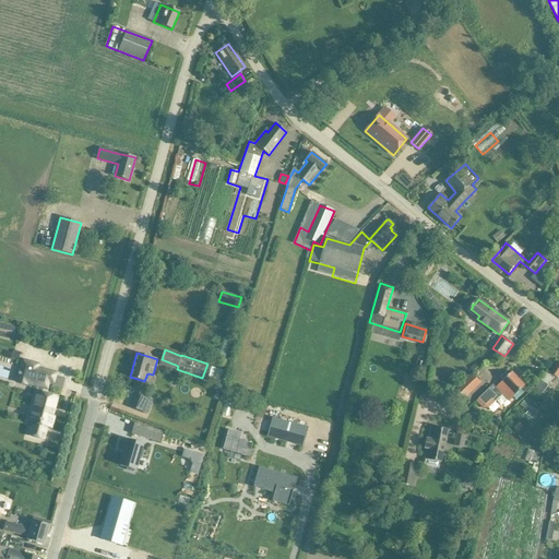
[(7,364),(8,358),(0,355),(0,377),(12,381),(15,366),(7,364)]
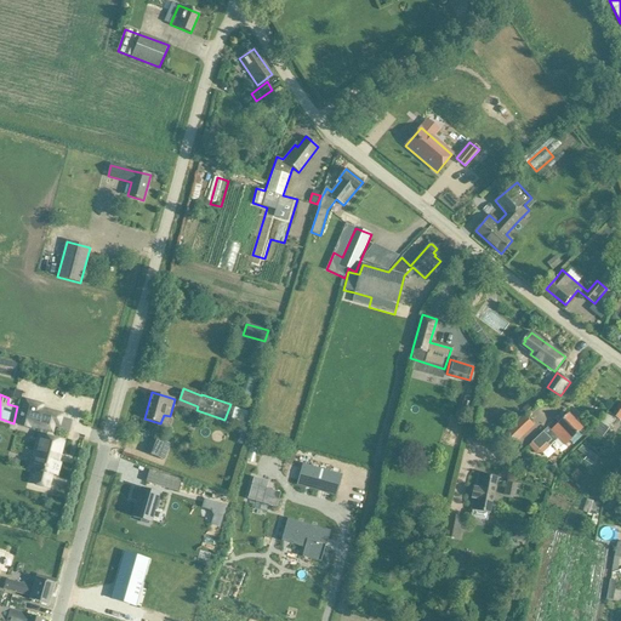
[(539,409),(548,403),(543,397),(535,404),(539,409)]
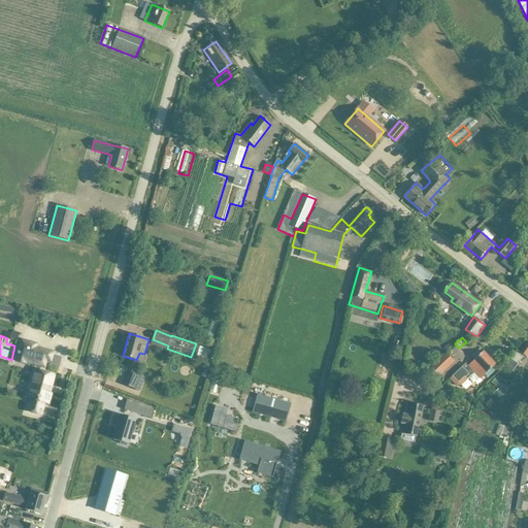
[(518,350),(504,368),(510,374),(525,356),(527,358),(527,357),(527,341),(521,352),(518,350)]
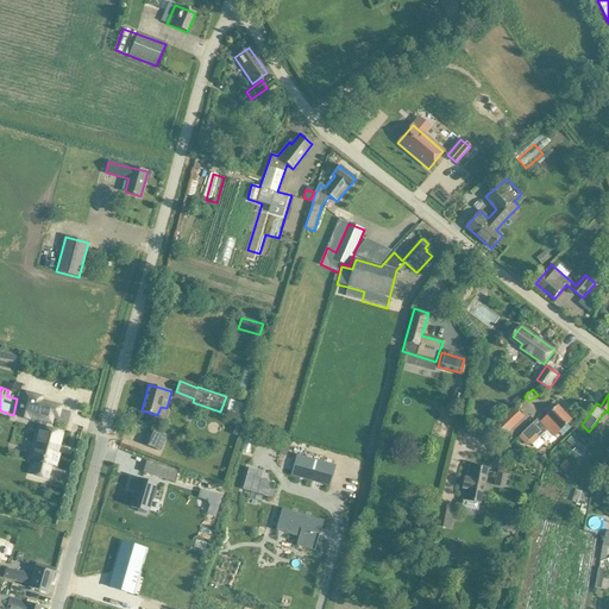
[(41,401),(36,419),(43,421),(46,422),(51,424),(54,415),(58,416),(61,407),(41,401)]
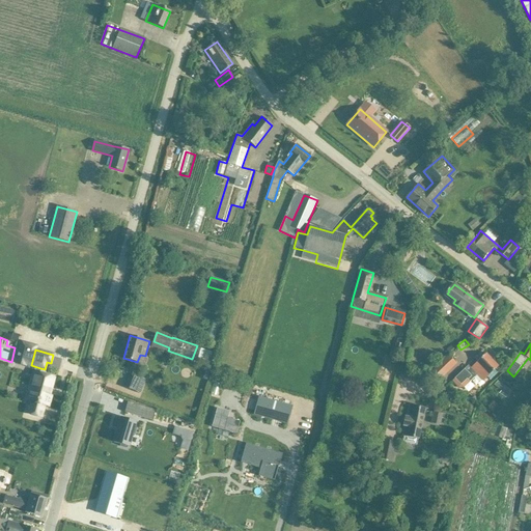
[(204,351),(202,362),(218,365),(220,354),(204,351)]
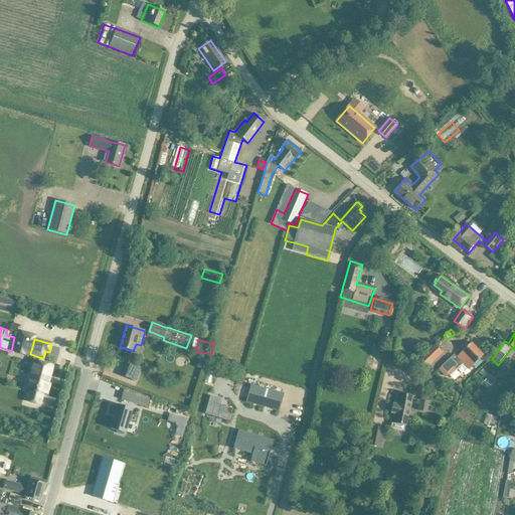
[(452,358),(442,367),(448,373),(451,370),(454,373),(464,363),(469,369),(484,355),(473,344),(454,361),(454,360),(452,358)]
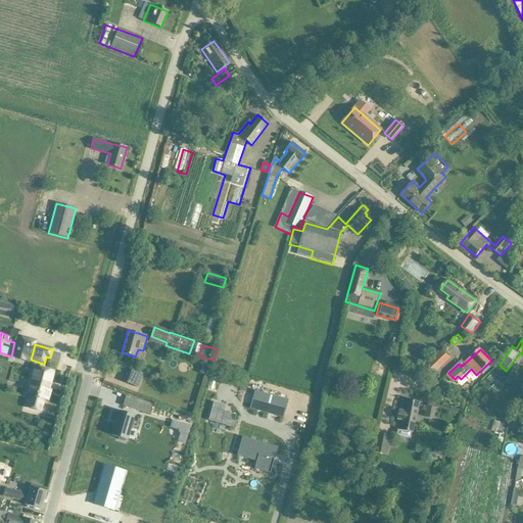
[(428,367),(433,373),(443,366),(437,360),(428,367)]
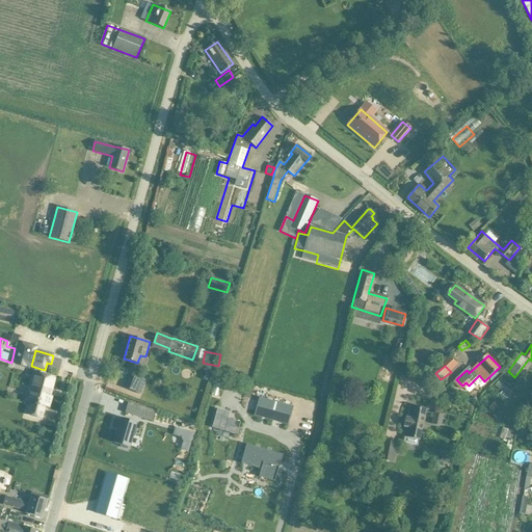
[(30,402),(26,415),(42,419),(45,406),(49,407),(51,397),(50,396),(54,378),(40,374),(41,369),(37,368),(36,373),(35,373),(32,383),(28,401),(30,402)]
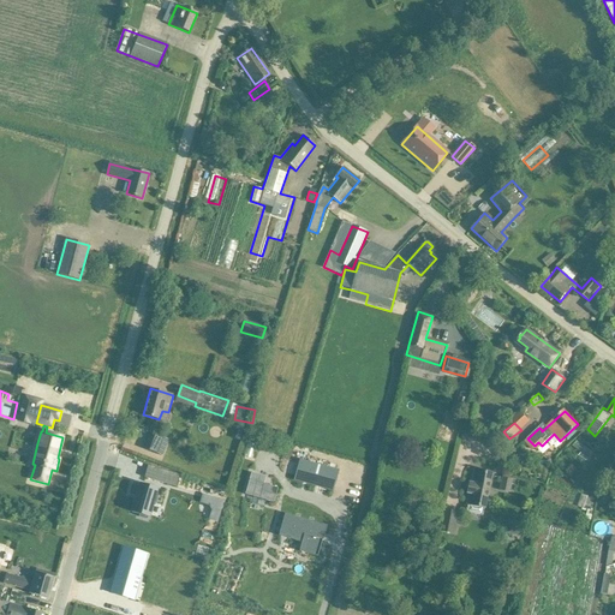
[(578,443),(575,453),(593,459),(596,449),(578,443)]
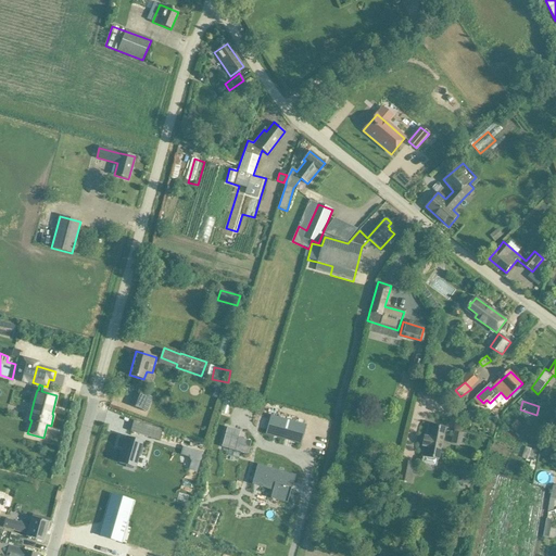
[(301,444),(306,426),(270,416),(265,434),(301,444)]
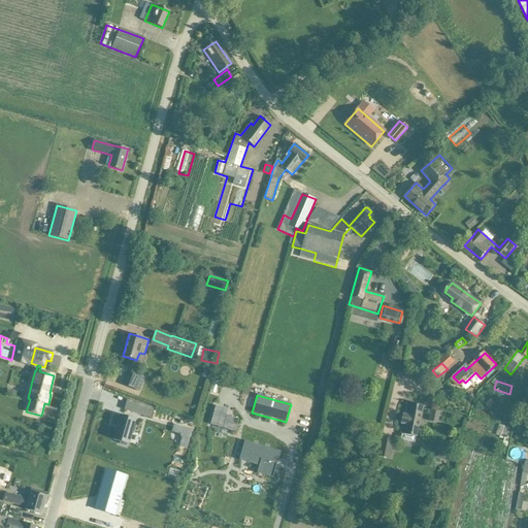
[(127,400),(124,409),(152,418),(155,408),(127,400)]
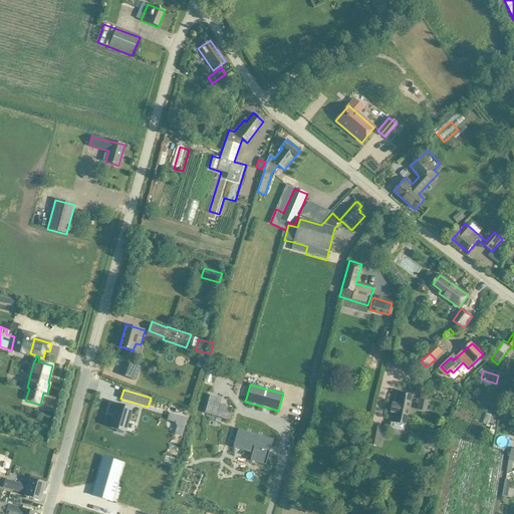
[(411,396),(397,393),(390,429),(404,432),(411,396)]
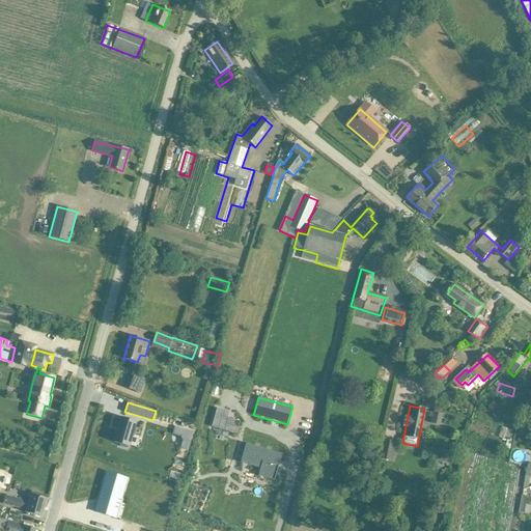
[(212,427),(236,434),(240,421),(227,418),(229,412),(217,409),(212,427)]
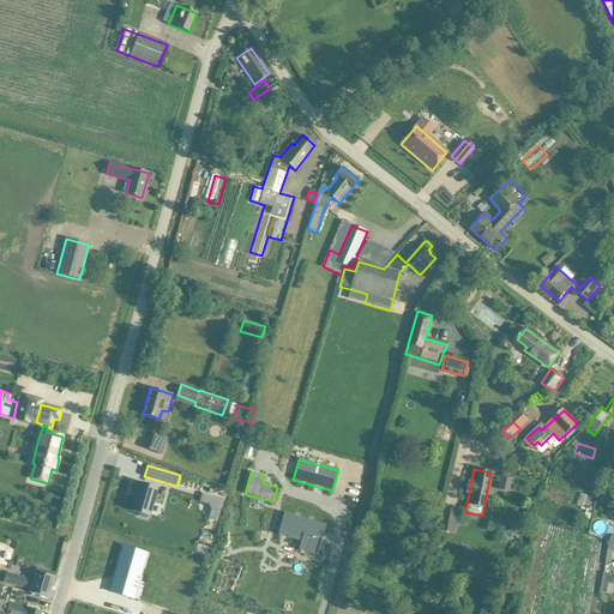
[(510,491),(512,480),(503,477),(500,489),(510,491)]
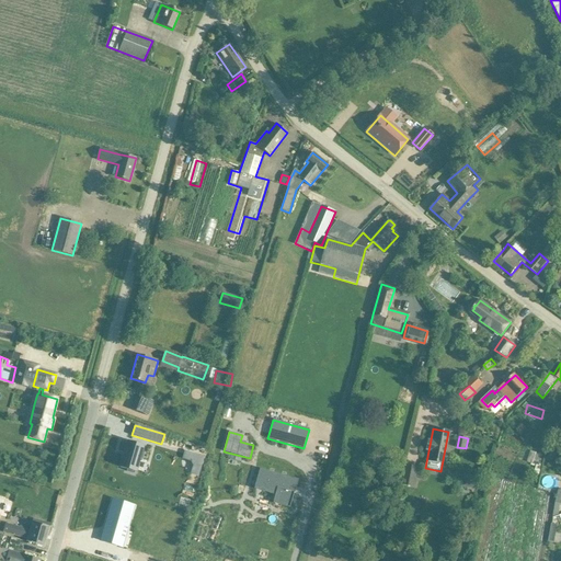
[(127,442),(121,468),(127,469),(126,471),(134,473),(135,471),(136,472),(139,459),(141,459),(145,451),(142,450),(144,446),(127,442)]
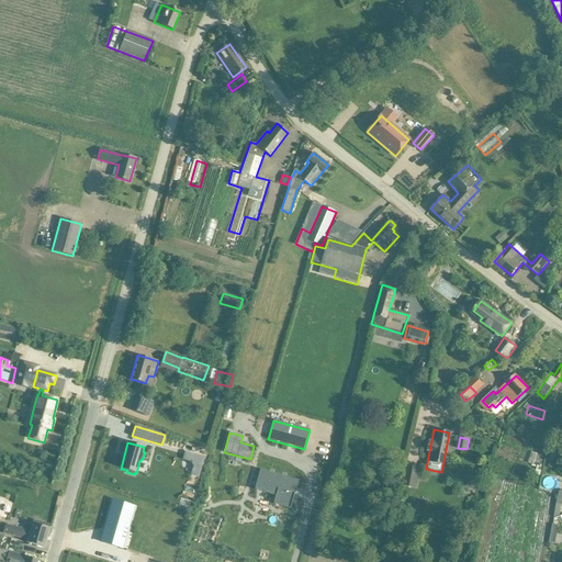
[(546,469),(548,457),(535,453),(531,467),(546,469)]
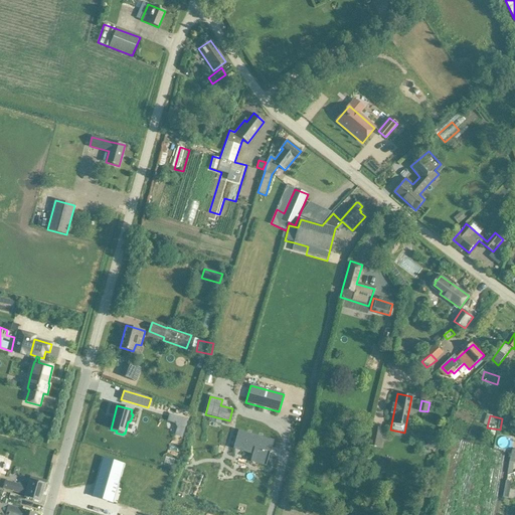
[(185,427),(187,419),(179,416),(177,422),(179,425),(185,427)]
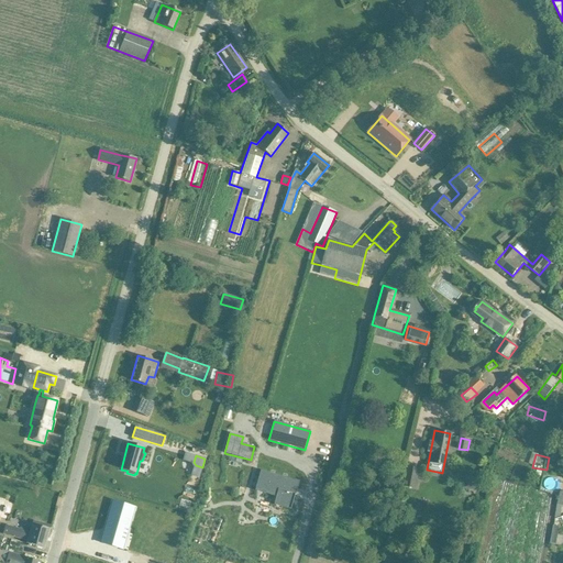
[(405,466),(400,487),(416,490),(420,470),(405,466)]
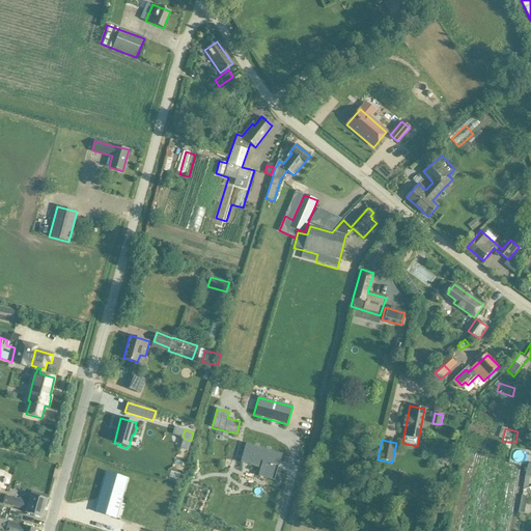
[(247,443),(242,462),(261,468),(259,475),(275,479),(279,465),(277,464),(278,459),(281,460),(283,453),(247,443)]
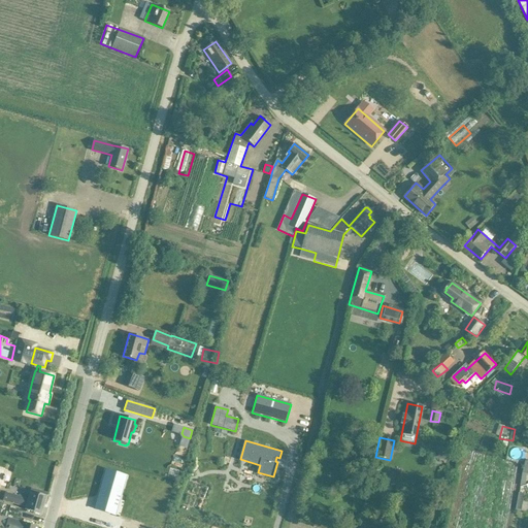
[(440,449),(438,456),(449,458),(450,450),(440,449)]
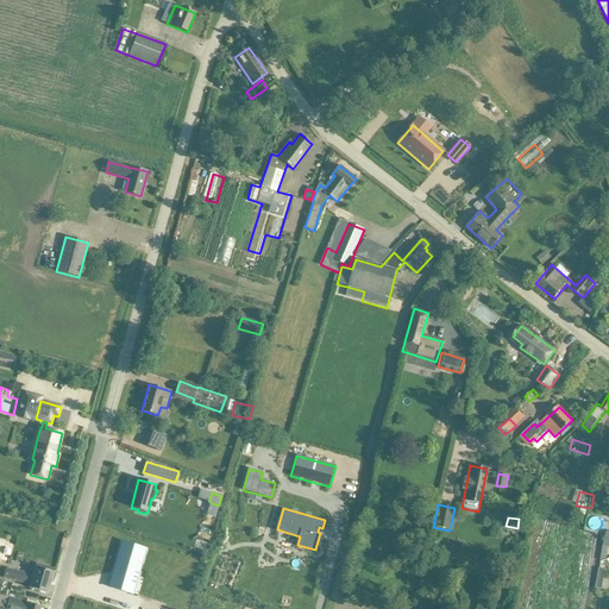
[(119,553),(110,586),(127,591),(135,570),(139,571),(145,551),(125,545),(123,554),(119,553)]
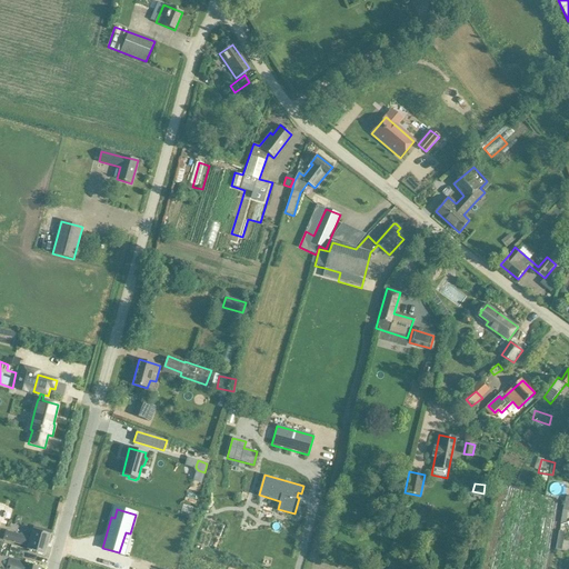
[(28,547),(27,549),(46,553),(50,535),(32,529),(30,538),(6,531),(3,539),(28,547)]
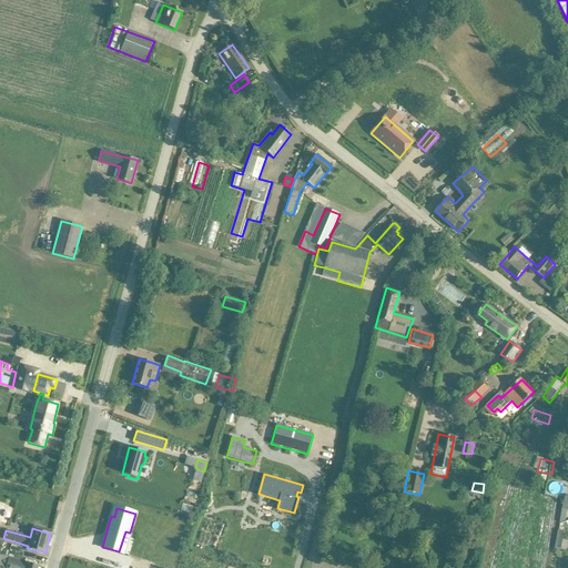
[(564,534),(557,533),(554,549),(561,550),(564,534)]
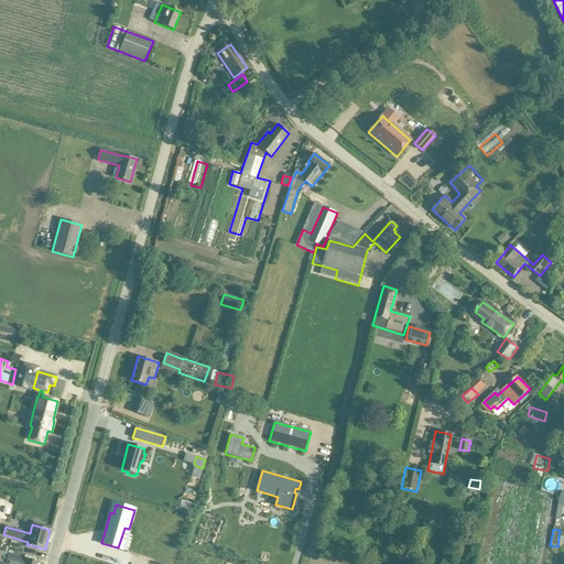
[(0,563),(40,563),(41,563),(0,551),(0,563)]
